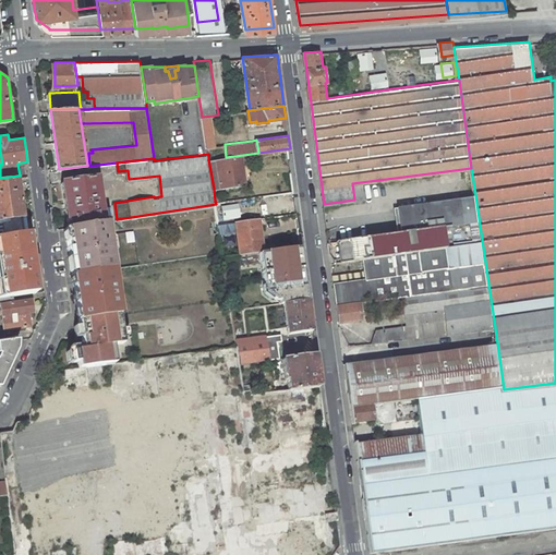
[(214,189),(248,183),(243,155),(226,157),(208,159),(214,189)]
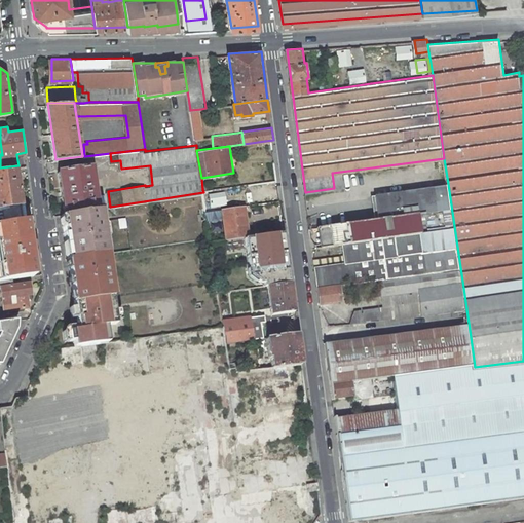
[(60,169),(66,213),(100,208),(92,164),(60,169)]
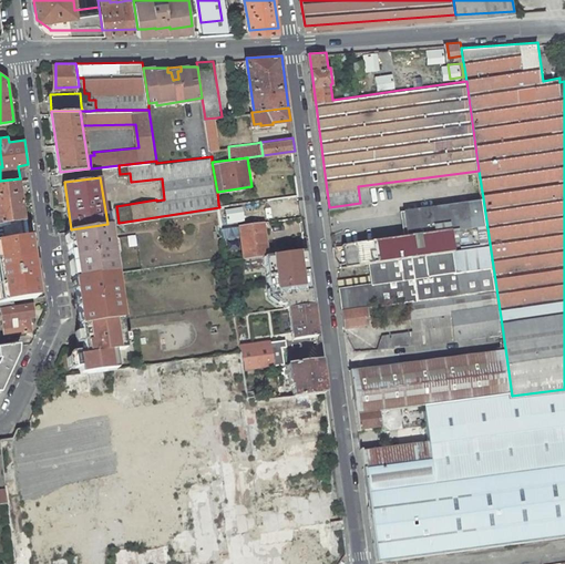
[(0,238),(30,235),(30,234),(27,216),(26,216),(20,178),(0,181),(0,238)]
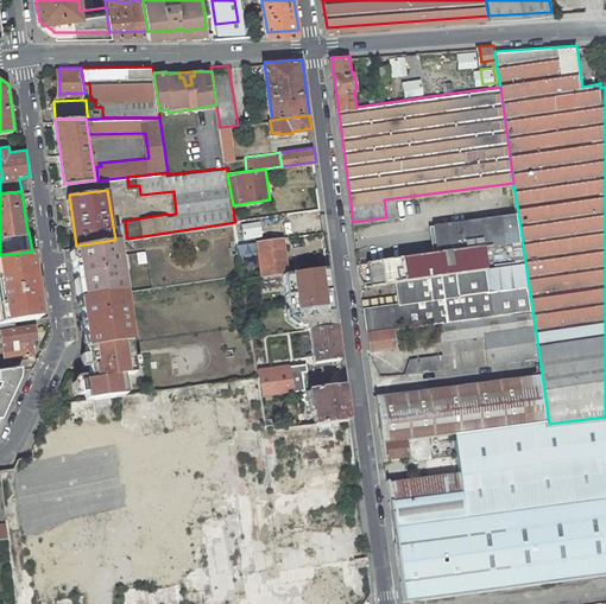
[(401,303),(529,285),(518,213),(431,224),(435,252),(371,260),(373,284),(397,280),(399,293),(401,303)]
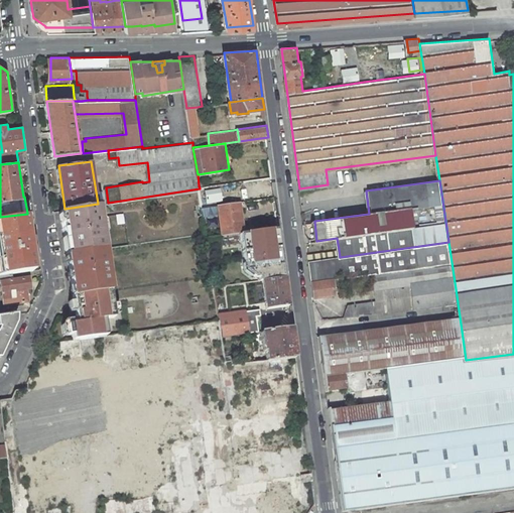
[(245,230),(241,201),(220,204),(222,223),(224,233),(245,230)]
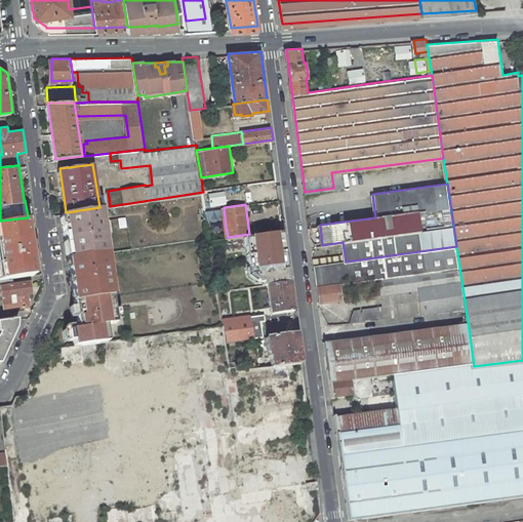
[(99,207),(66,212),(72,255),(107,250),(101,207),(99,207)]
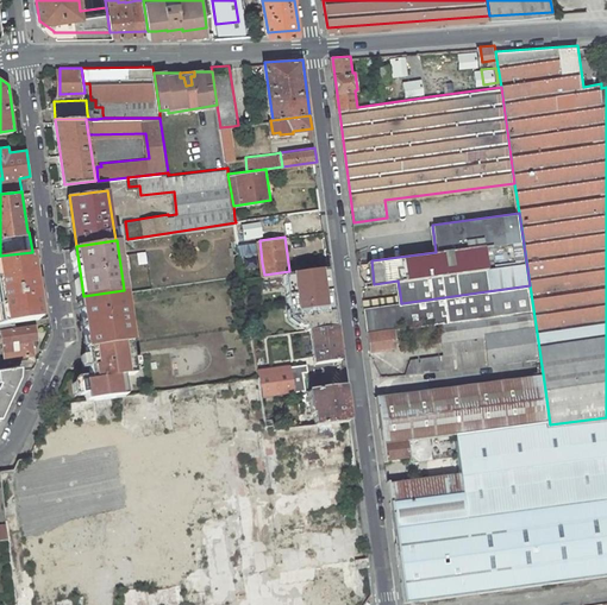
[(32,252),(0,256),(0,301),(0,303),(4,322),(14,320),(42,316),(38,292),(33,294),(30,276),(36,276),(32,252)]
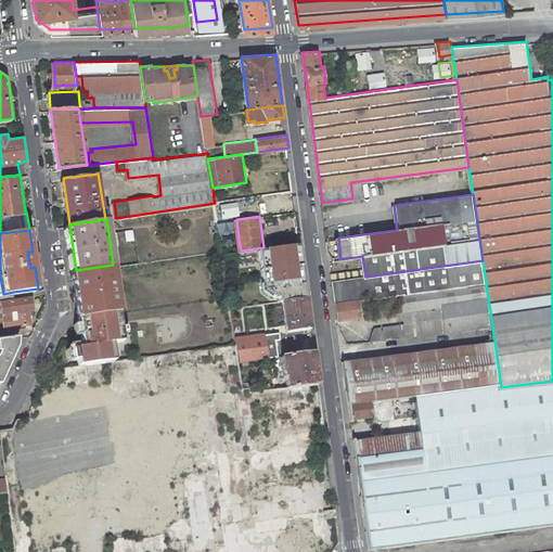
[(304,270),(300,243),(271,246),(274,273),(304,270)]
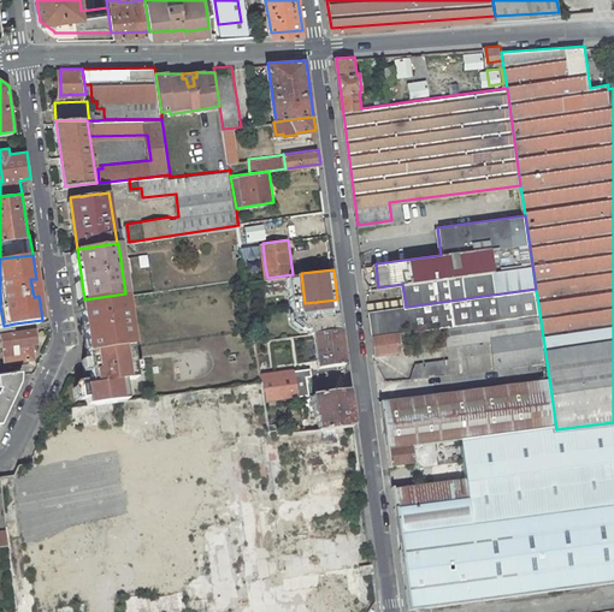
[(536,289),(406,307),(370,312),(376,354),(401,350),(399,332),(408,331),(408,336),(434,332),(435,345),(449,344),(452,356),(456,356),(458,362),(455,366),(450,366),(452,369),(495,363),(495,368),(547,361),(536,289)]
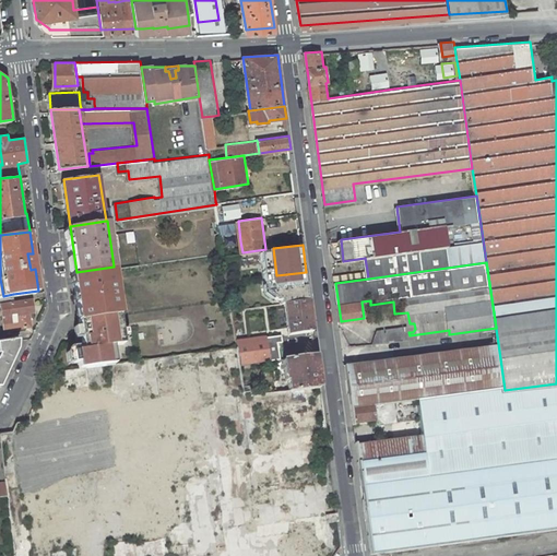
[(83,318),(121,312),(114,267),(76,272),(83,318)]
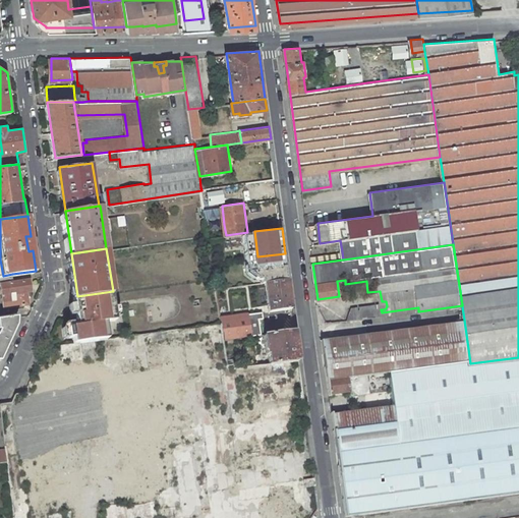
[(342,251),(311,256),(312,264),(343,260),(342,251)]
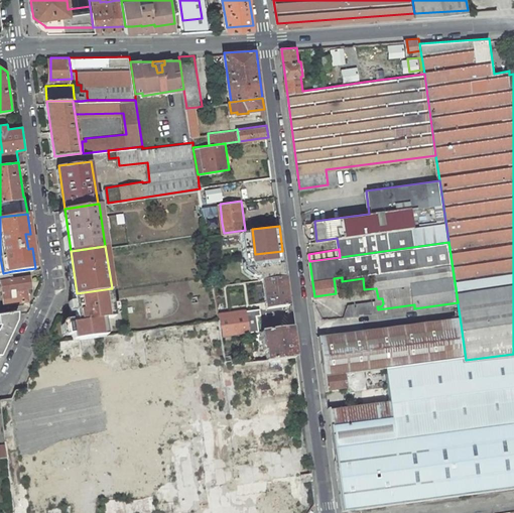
[(242,258),(211,262),(213,273),(215,285),(248,280),(245,257),(242,258)]
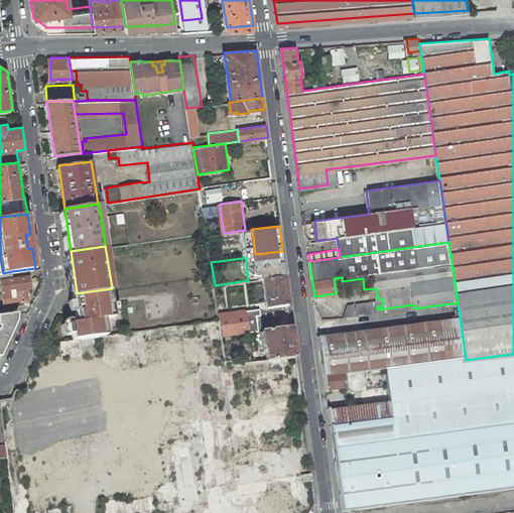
[(0,272),(0,280),(2,280),(4,290),(0,290),(0,313),(8,312),(6,302),(30,299),(28,290),(28,286),(31,286),(32,286),(30,275),(13,278),(12,271),(3,273),(0,272)]
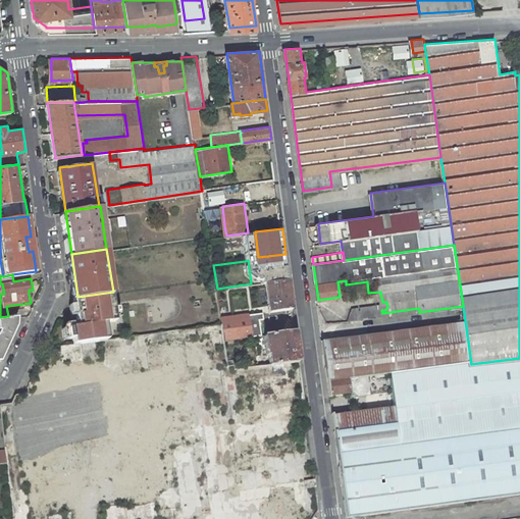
[(271,310),(294,307),(290,278),(267,281),(269,293),(271,310)]
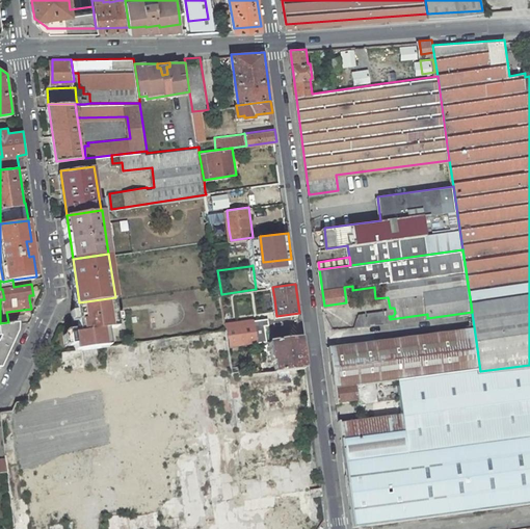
[(79,302),(77,302),(81,329),(71,332),(72,342),(76,341),(77,348),(83,347),(86,346),(99,345),(103,344),(111,343),(109,326),(118,324),(116,310),(115,297),(79,302)]
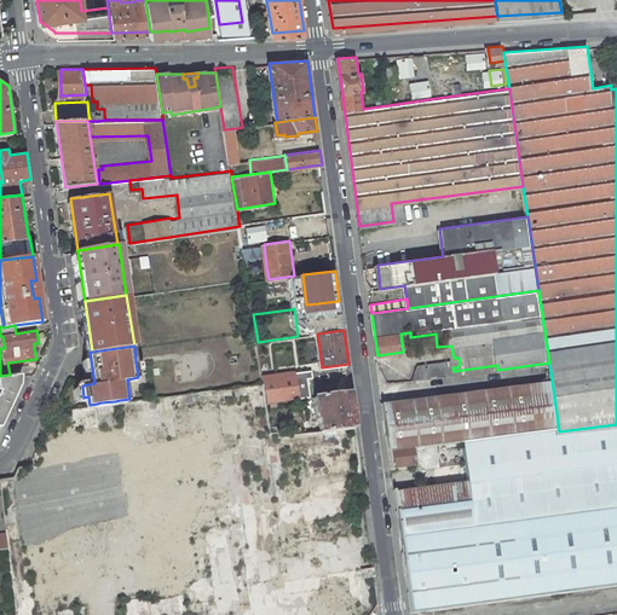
[(419,364),(414,378),(454,373),(454,371),(453,367),(457,367),(460,364),(459,358),(454,358),(454,359),(419,364)]
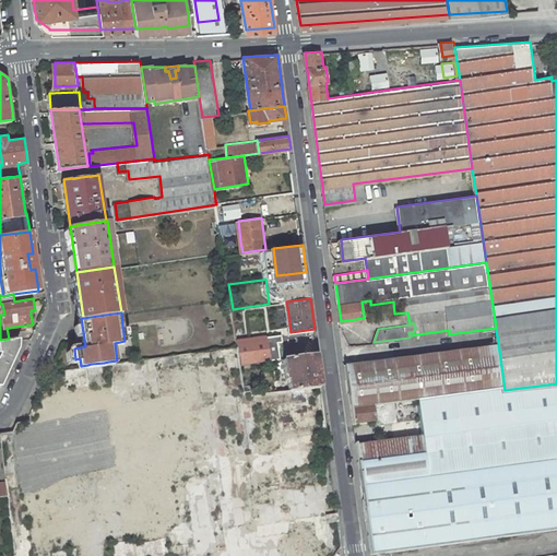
[(236,332),(237,339),(247,338),(246,330),(236,332)]
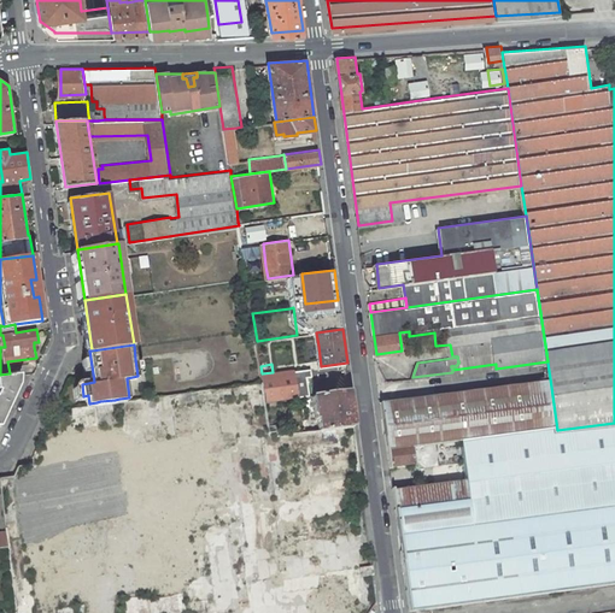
[(273,372),(262,373),(263,379),(265,400),(299,395),(298,390),(294,369),(273,372)]
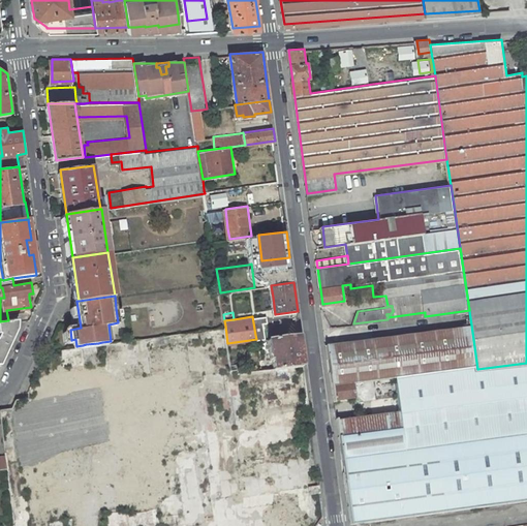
[(8,320),(0,321),(0,332),(0,333),(0,367),(18,328),(19,319),(8,320)]
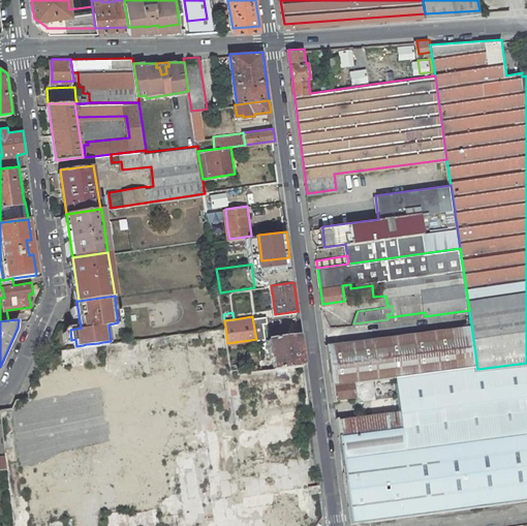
[(471,325),(328,343),(335,398),(355,395),(353,381),(396,376),(400,410),(338,419),(352,522),(526,498),(526,363),(477,369),(471,325)]
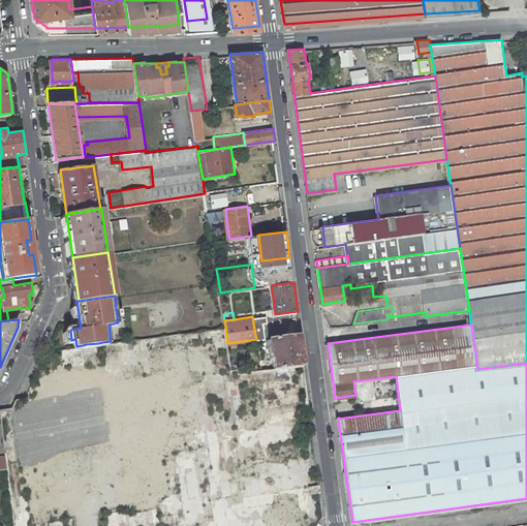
[(305,364),(300,333),(270,337),(273,358),(275,358),(276,367),(305,364)]
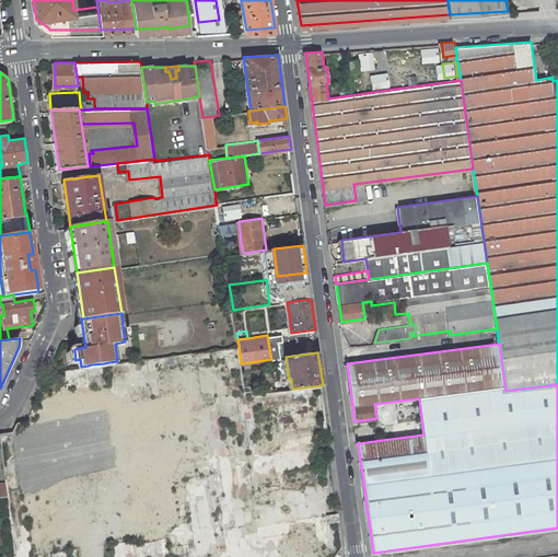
[(316,498),(242,508),(248,556),(332,556),(344,541),(325,403),(271,409),(274,426),(231,431),(239,486),(313,476),(316,498)]
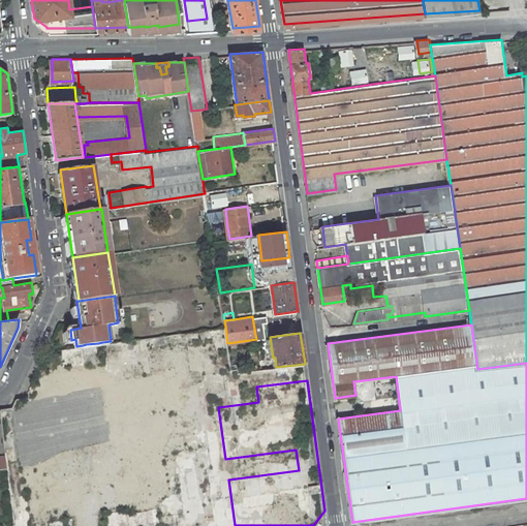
[(179,408),(126,415),(133,467),(186,460),(179,408)]
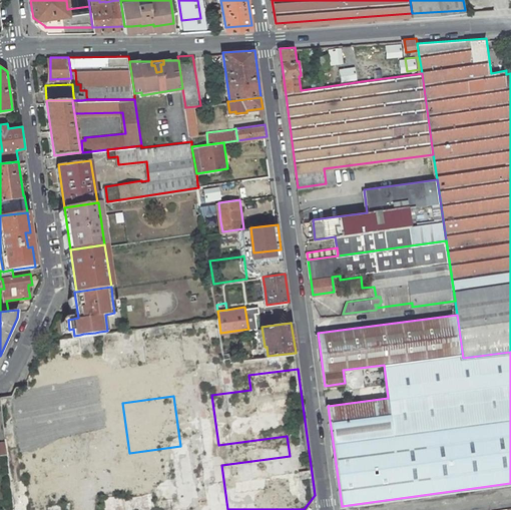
[(65,401),(25,406),(34,479),(74,474),(65,401)]
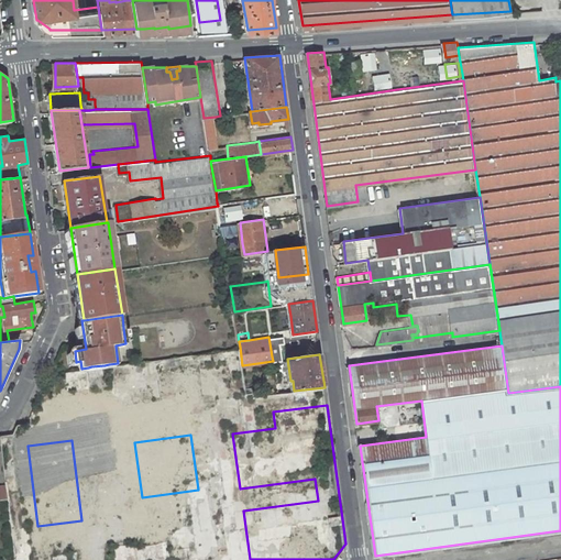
[(8,483),(0,484),(0,497),(9,496),(8,483)]
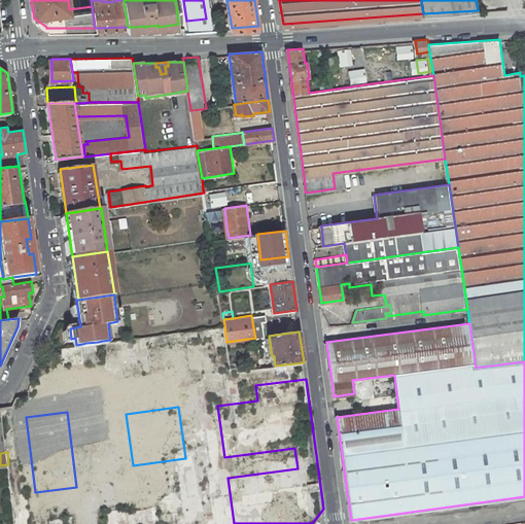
[(197,523),(190,499),(70,523),(197,523)]
